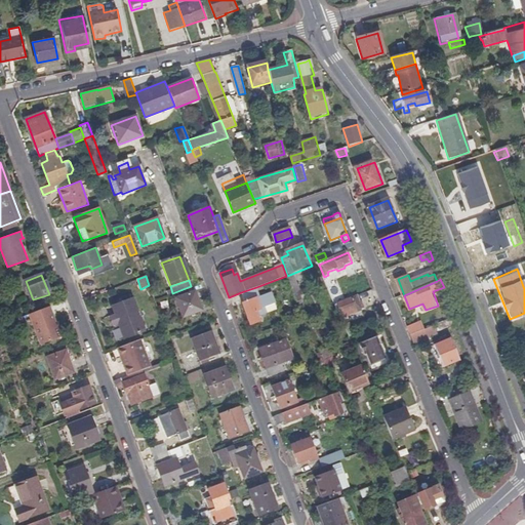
[(244,300),(241,301),(249,324),(258,320),(255,311),(260,308),(256,295),(259,294),(256,287),(241,292),(244,300)]
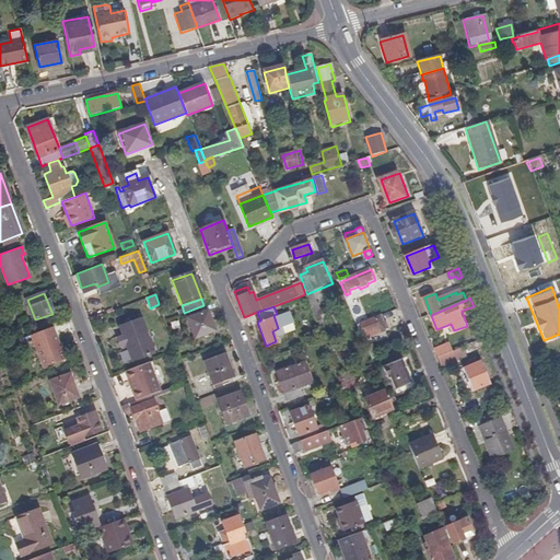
[(189,312),(191,317),(201,313),(199,308),(189,312)]
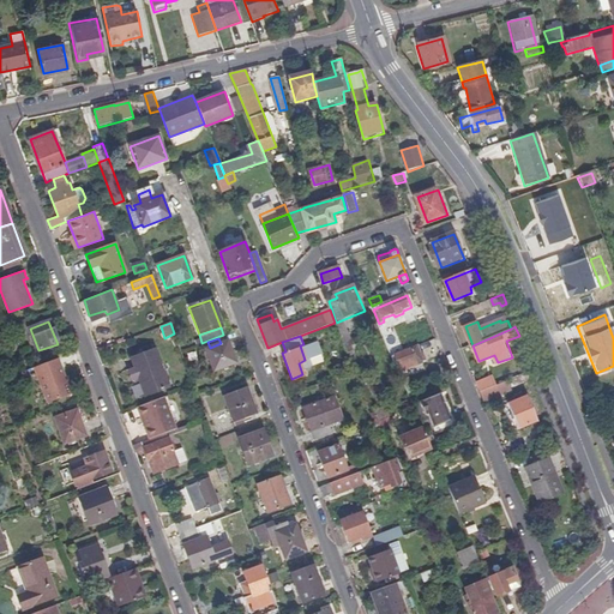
[(210,348),(205,349),(214,372),(235,363),(227,341),(221,343),(210,348)]
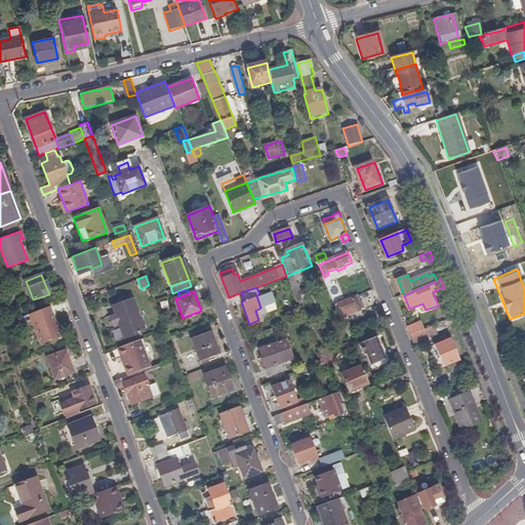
[(333,298),(335,305),(353,298),(350,291),(333,298)]
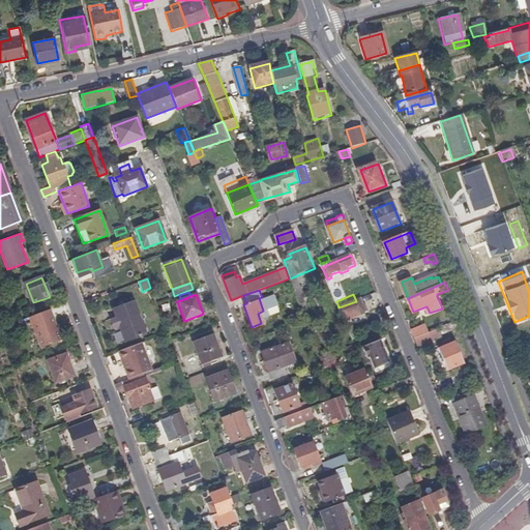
[(365,313),(360,299),(356,301),(339,307),(345,321),(365,313)]
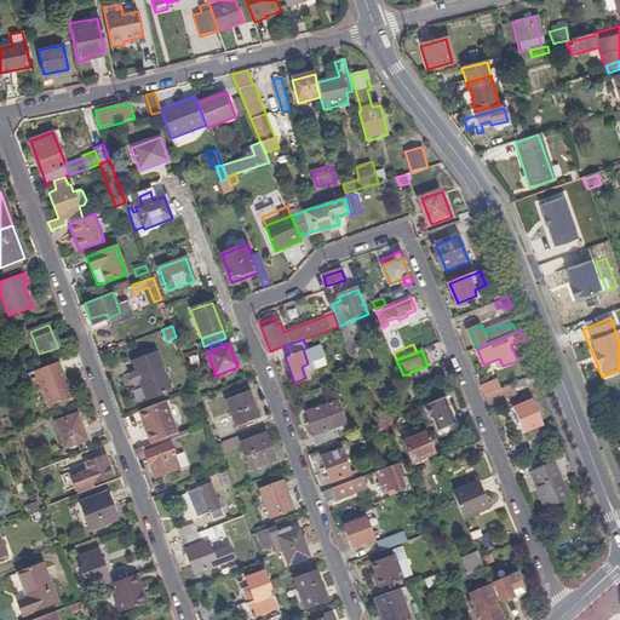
[(155,351),(132,360),(137,369),(130,372),(133,382),(141,379),(148,397),(170,390),(155,351)]
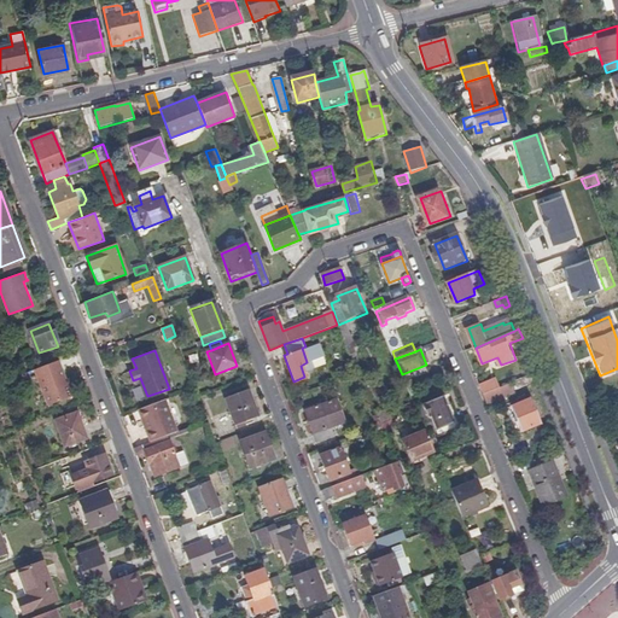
[(47,408),(73,398),(58,361),(34,371),(47,408)]
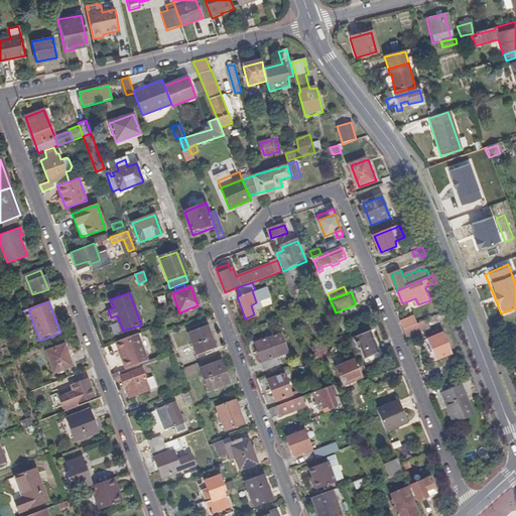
[(414,315),(401,321),(404,329),(417,324),(414,315)]
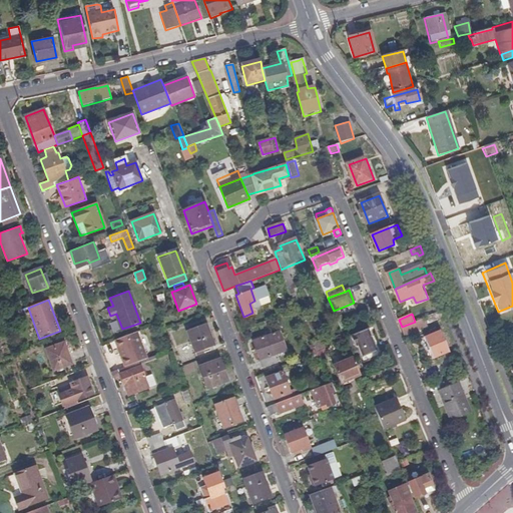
[(342,330),(347,328),(343,317),(337,319),(342,330)]
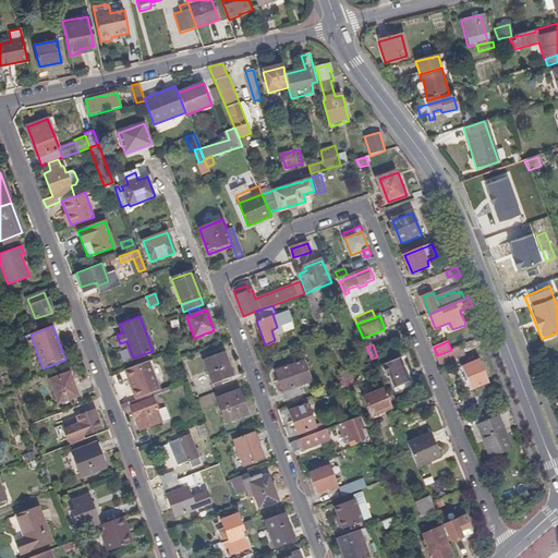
[(451,350),(437,355),(440,364),(469,352),(464,344),(451,350)]
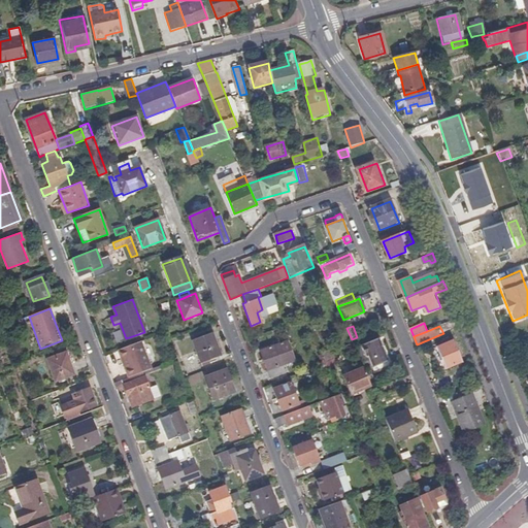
[(200,362),(209,359),(220,356),(211,332),(192,339),(200,362)]
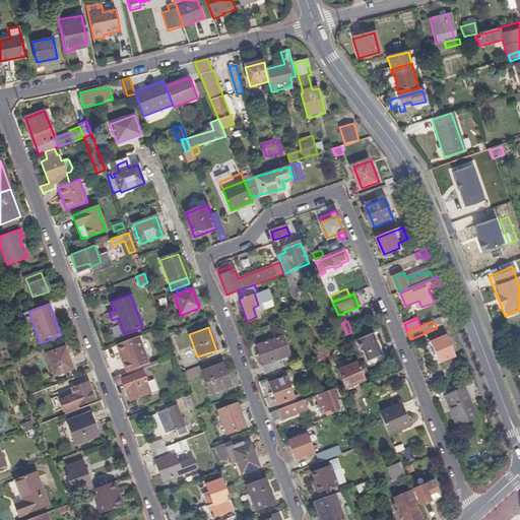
[(280,331),(254,340),(265,371),(280,366),(276,354),(287,349),(280,331)]
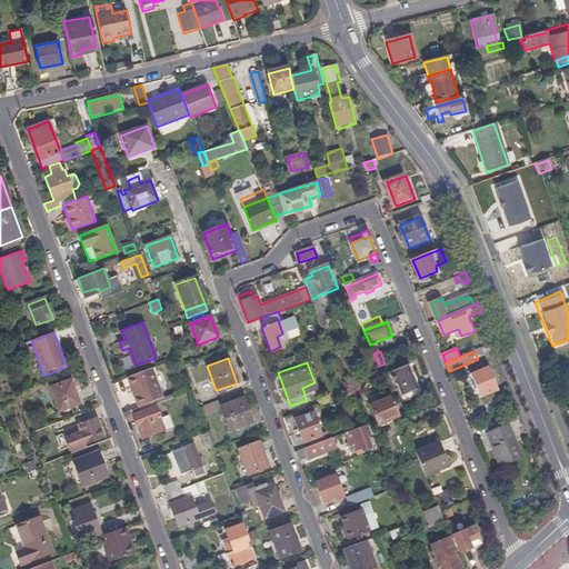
[(408,366),(389,373),(395,386),(397,385),(402,397),(418,390),(408,366)]
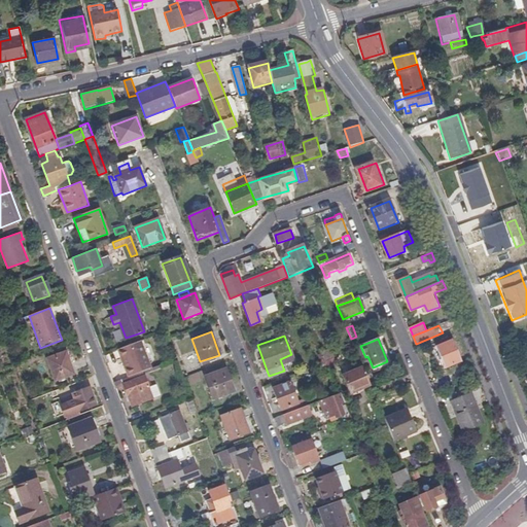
[(141,340),(118,349),(128,376),(146,370),(151,367),(141,340)]
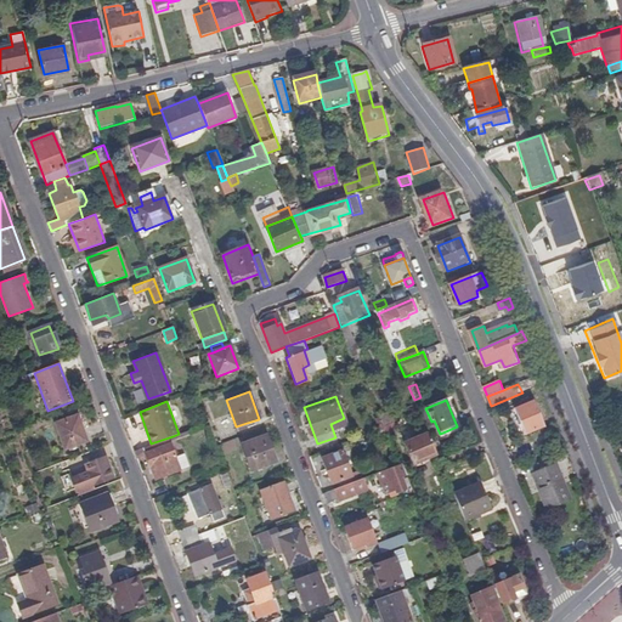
[(536,401),(516,408),(526,434),(547,428),(536,401)]
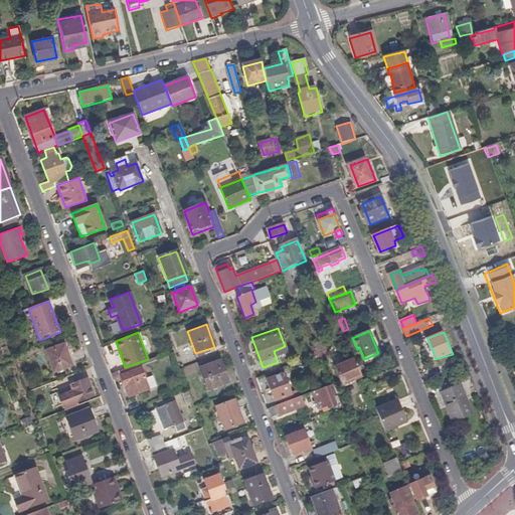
[(63,345),(45,352),(53,374),(72,367),(63,345)]
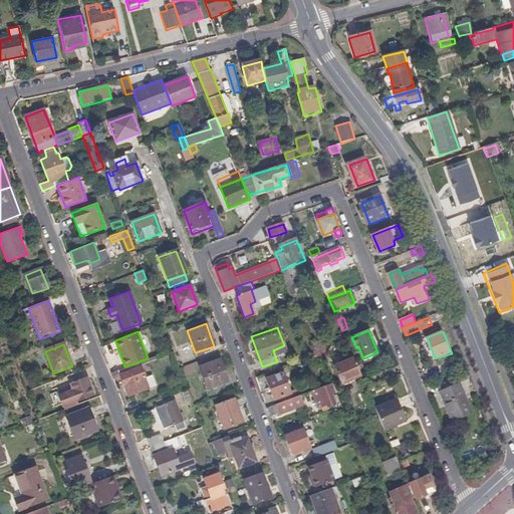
[(325,348),(317,351),(320,357),(328,354),(325,348)]
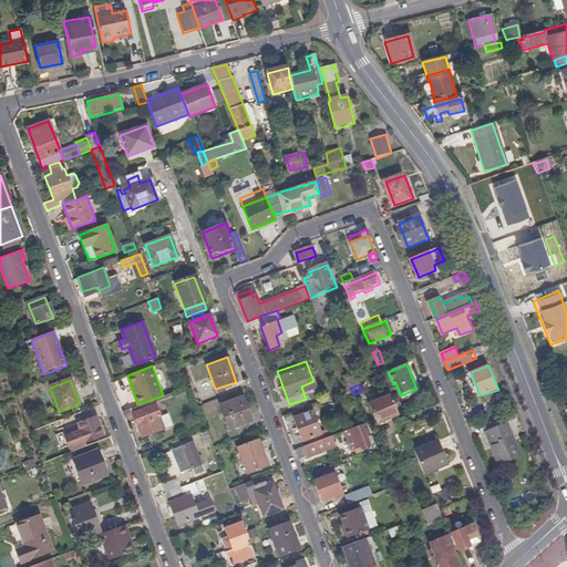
[(351,398),(348,389),(341,391),(344,400),(351,398)]
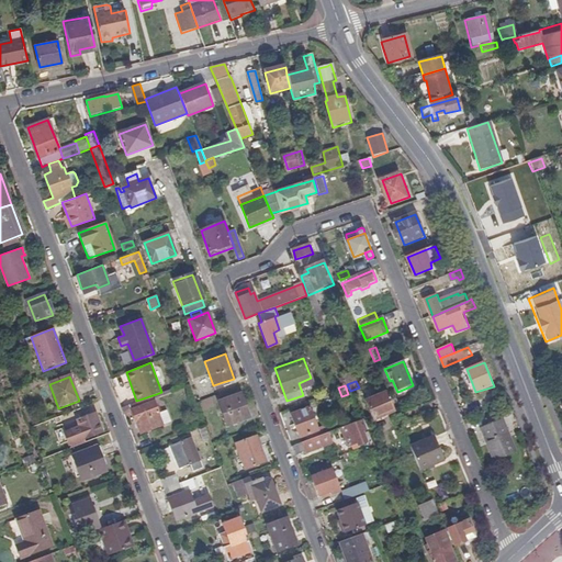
[(374,418),(395,409),(386,390),(367,398),(374,418)]
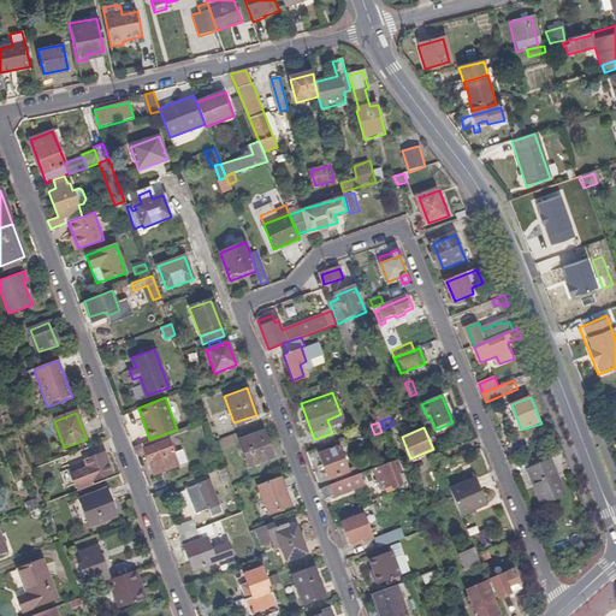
[(177,449),(171,432),(149,439),(134,445),(135,450),(144,448),(149,460),(153,458),(158,472),(188,461),(183,446),(177,449)]
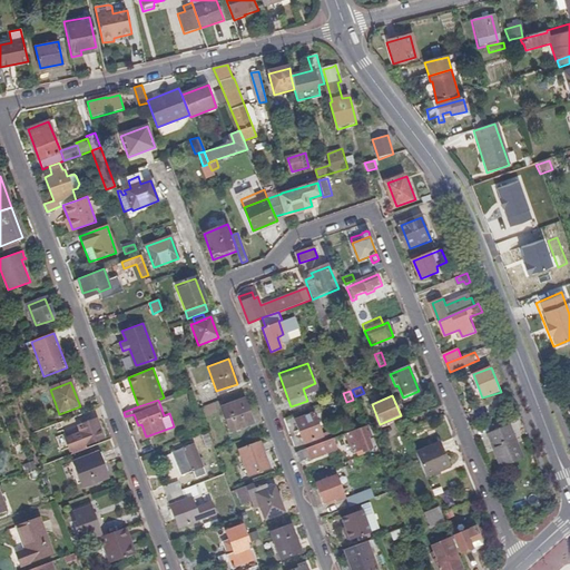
[(243,401),(220,409),(228,433),(252,424),(243,401)]
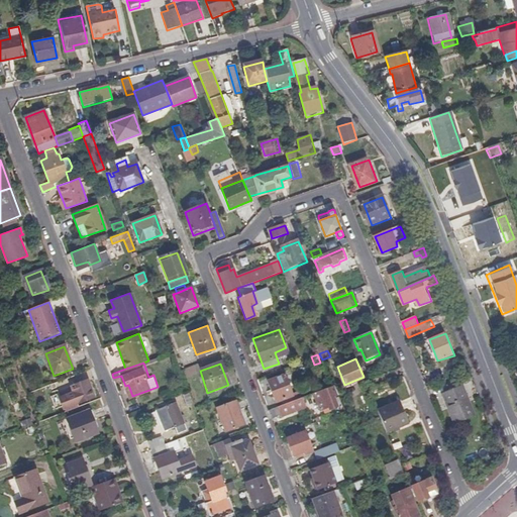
[(279,406),(302,398),(299,391),(293,393),(285,375),(267,381),(275,402),(277,401),(279,406)]
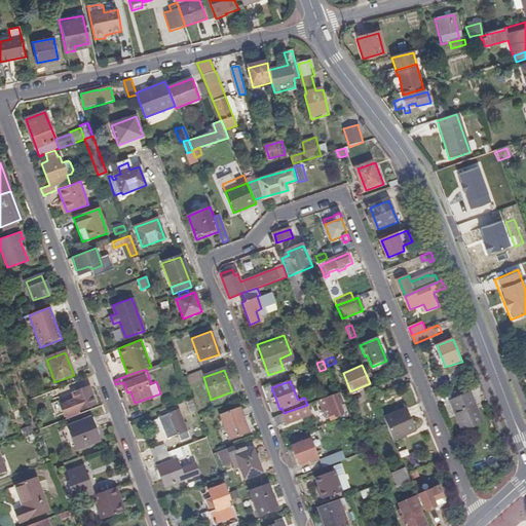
[(89,389),(72,396),(75,402),(62,407),(66,417),(79,412),(96,406),(89,389)]
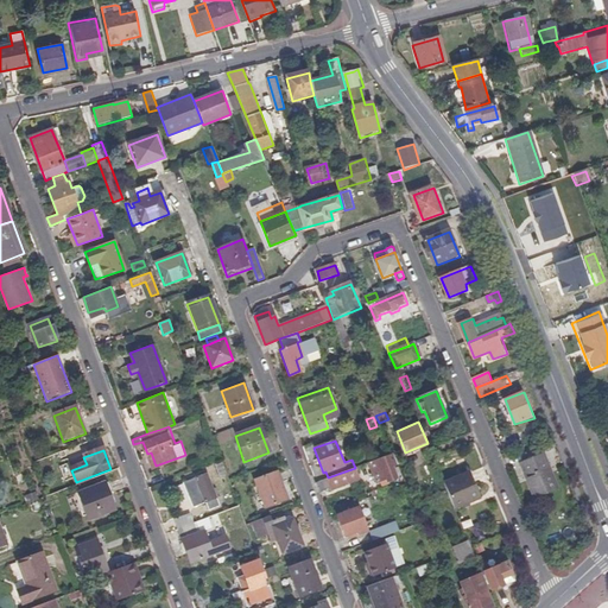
[(545,451),(526,458),(530,468),(524,470),(536,499),(561,489),(545,451)]
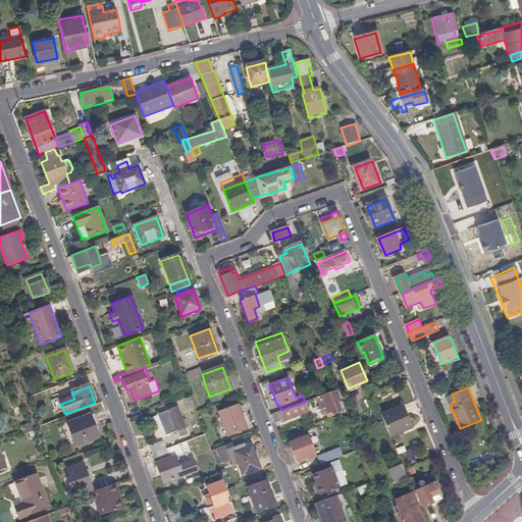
[(338,400),(334,390),(315,398),(321,415),(330,412),(331,414),(338,412),(334,402),(338,400)]
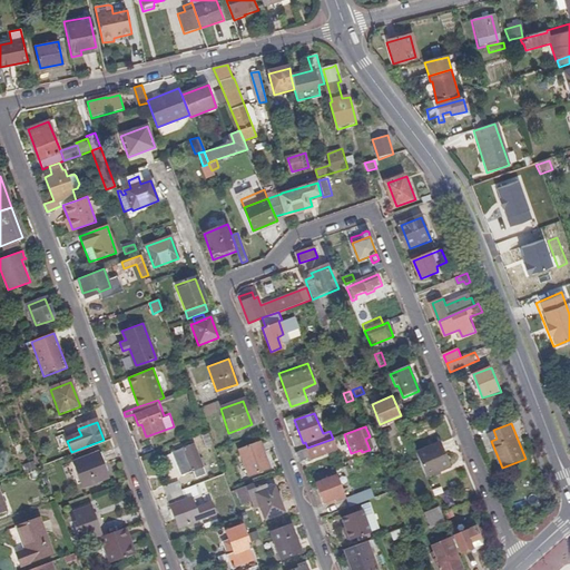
[(212,442),(208,432),(200,434),(205,444),(212,442)]
